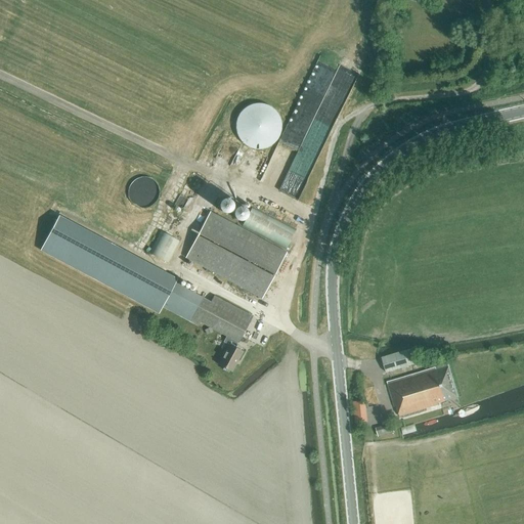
[(385,13),(388,6),(386,5),(386,3),(379,0),(378,0),(375,8),(385,13)]
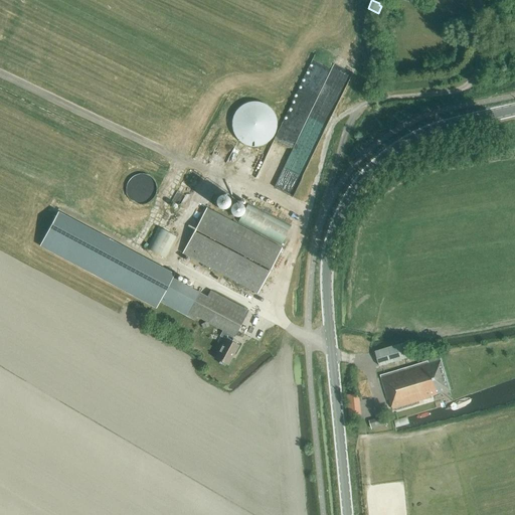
[(252,147),(255,147),(256,146),(259,146),(260,146),(262,145),(263,145),(265,144),(266,143),(267,143),(268,142),(270,140),(271,139),(272,138),(273,137),(274,135),(275,133),(275,132),(276,130),(276,129),(277,127),(277,126),(277,125),(277,123),(277,122),(276,120),(276,119),(276,117),(275,116),(275,115),(274,113),(273,112),(272,111),(271,109),(270,108),(269,107),(268,106),(266,105),(265,105),(264,104),(263,103),(261,103),(260,103),(259,102),(256,102),(254,102),(251,102),(249,102),(248,103),(245,103),(244,104),(243,105),(241,105),(240,106),(239,107),(238,108),(237,109),(236,110),(235,112),(234,113),(233,114),(233,116),(232,117),(232,119),(231,120),(231,122),(231,123),(231,125),(231,126),(231,128),(232,129),(232,130),(232,132),(233,133),(234,135),(235,136),(235,137),(237,139),(239,141),(240,142),(241,143),(242,143),(243,144),(244,145),(246,145),(247,146),(249,146),(250,146),(252,147)]
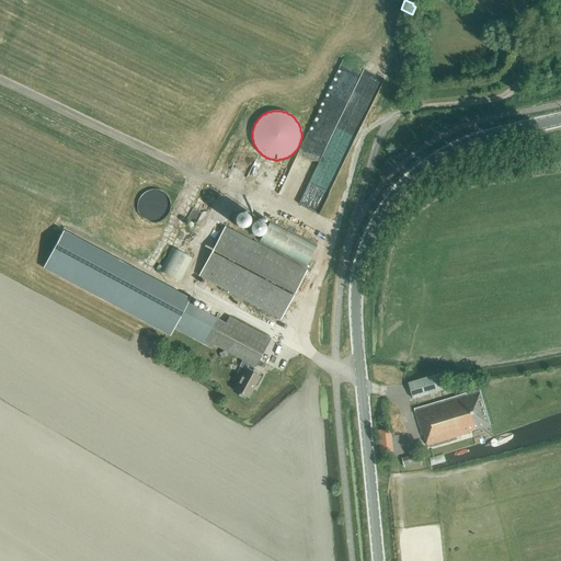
[(156,219),(172,208),(160,190),(144,201),(156,219)]
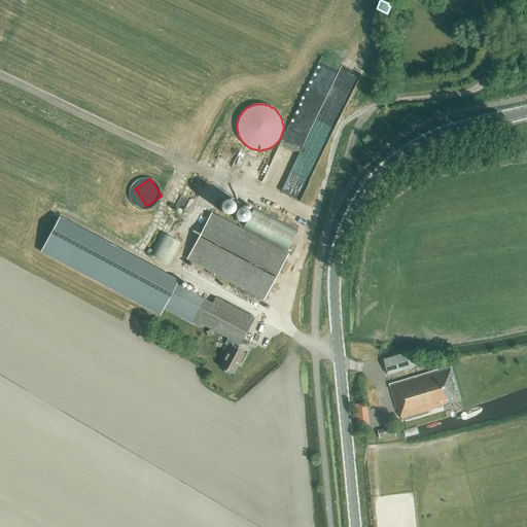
[(171,243),(171,245),(177,248),(179,243),(172,241),(183,213),(174,209),(162,240),(171,243)]
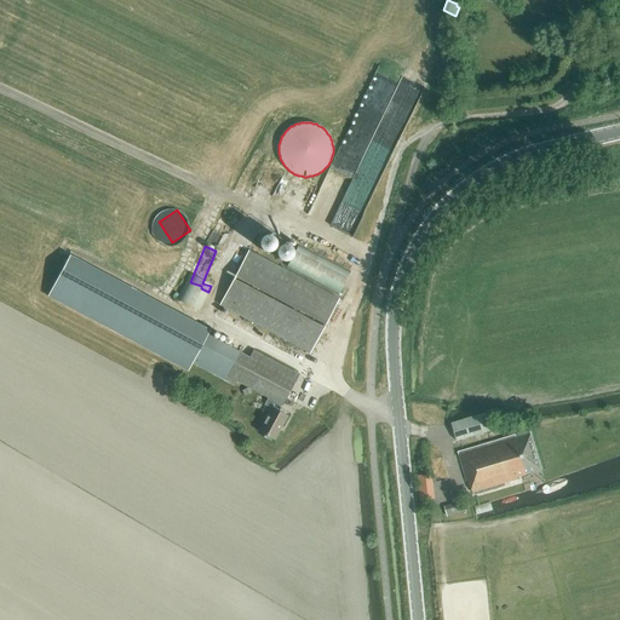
[(310,352),(339,298),(250,250),(220,304),(310,352)]
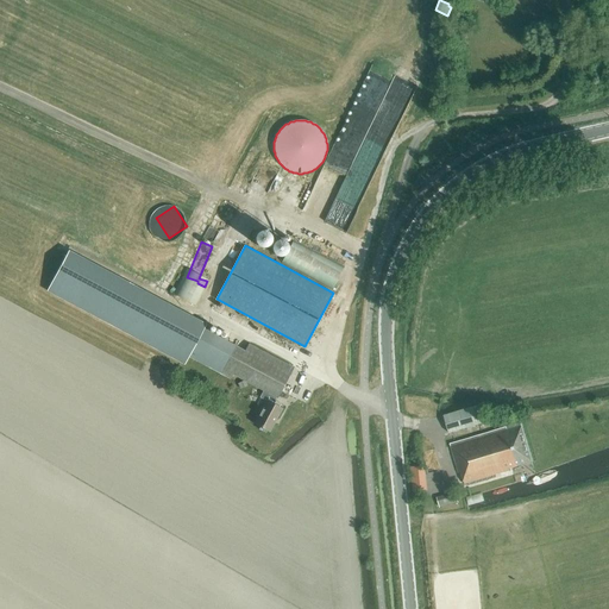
[(184,364),(189,356),(194,359),(230,378),(233,370),(264,387),(259,397),(265,400),(253,422),(269,431),(281,408),(272,403),(277,394),(278,395),(293,366),(249,343),(245,351),(203,328),(207,324),(68,250),(46,292),(184,364)]
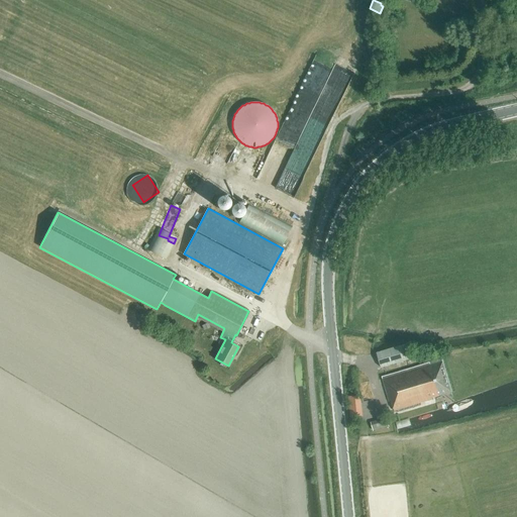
[(381,368),(410,358),(406,343),(377,352),(381,368)]
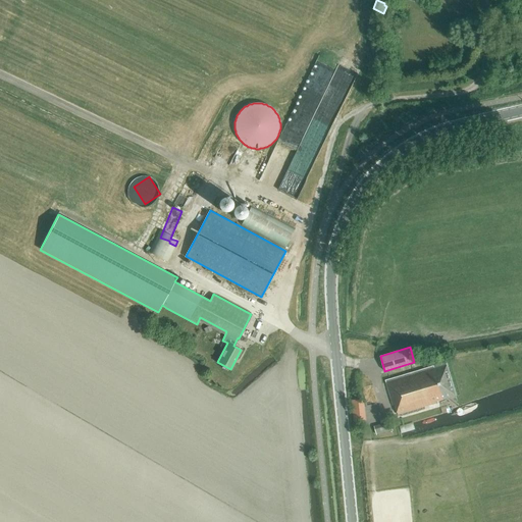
[(447,400),(456,397),(446,362),(385,380),(393,406),(395,405),(398,415),(436,403),(436,401),(446,399),(447,400)]
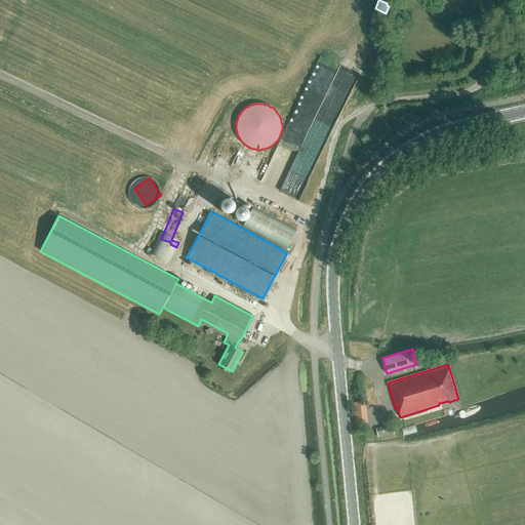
[(355,410),(367,409),(366,401),(354,402),(355,410)]
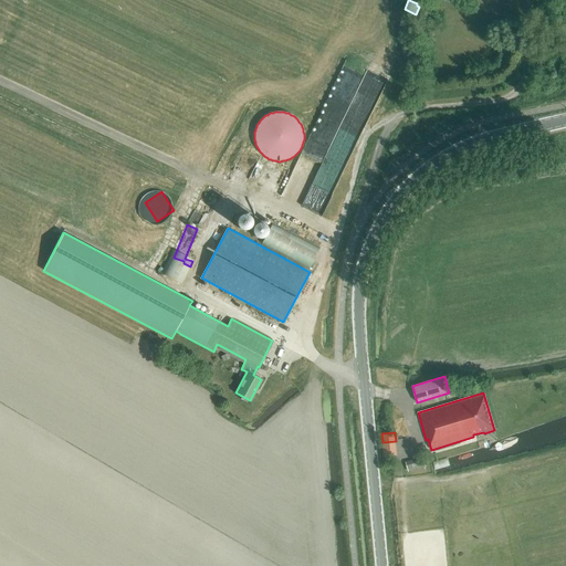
[(409,471),(426,467),(422,457),(406,462),(409,471)]
